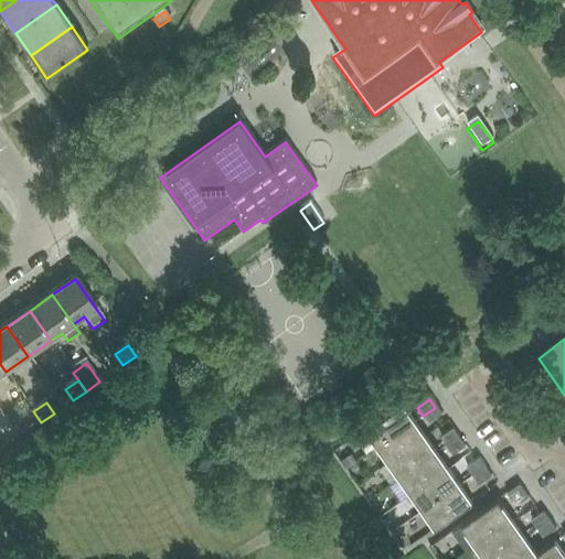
[(414,422),(403,407),(402,406),(364,432),(376,449),(414,422)]
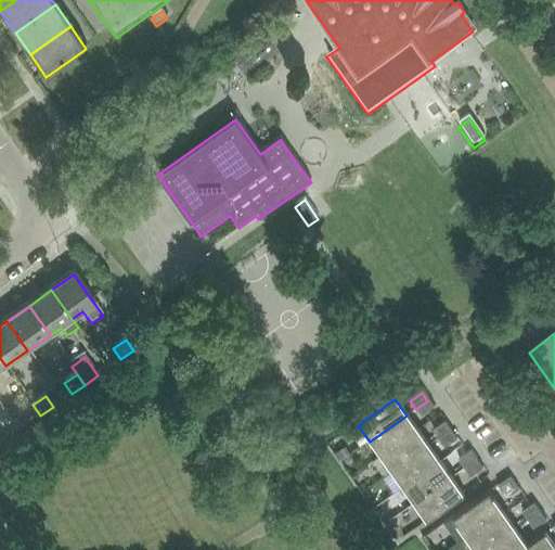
[(422,419),(434,411),(427,401),(415,409),(422,419)]
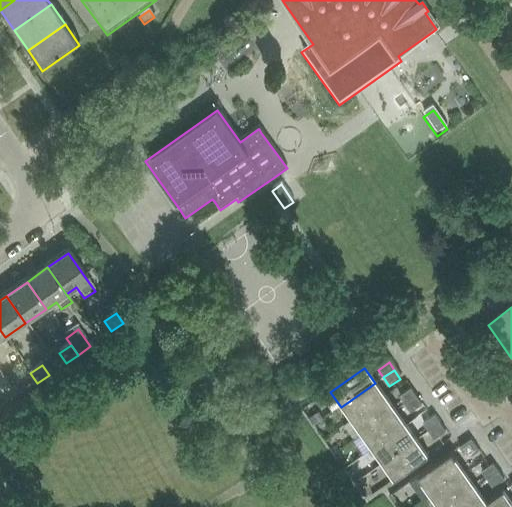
[(25,392),(37,383),(30,373),(18,382),(25,392)]
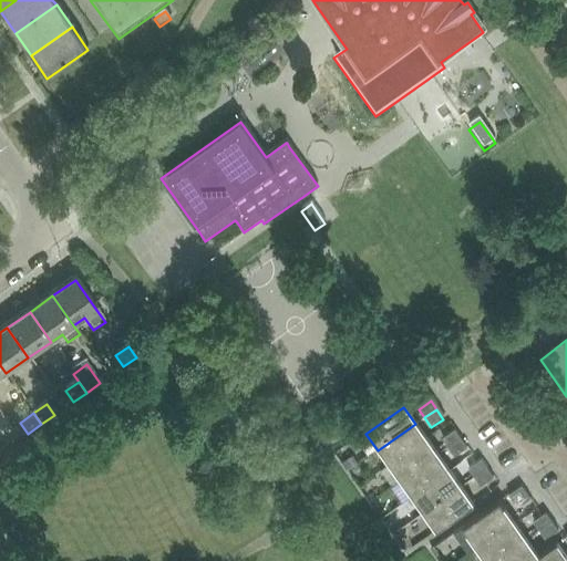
[(389,467),(426,440),(415,424),(378,450),(389,467)]
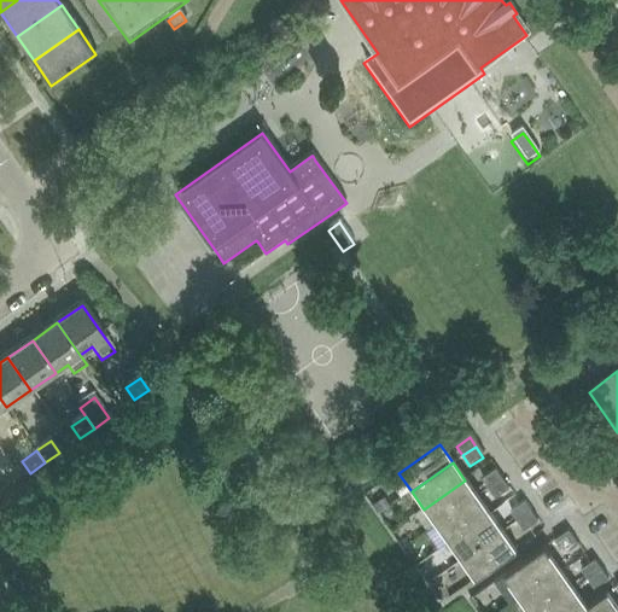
[(488,491),(501,482),(495,473),(482,483),(488,491)]
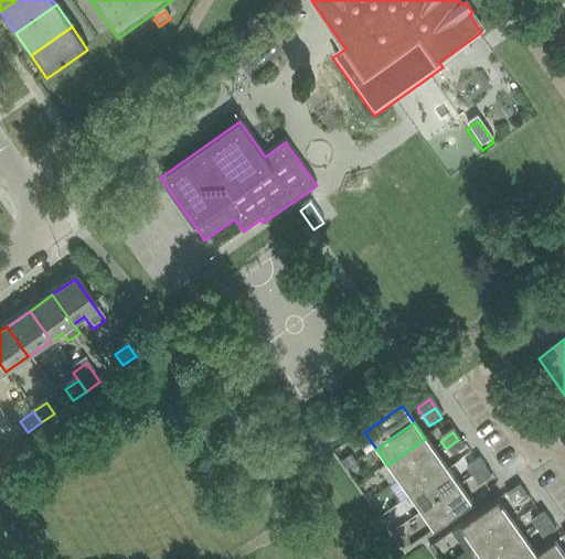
[(400,481),(437,455),(425,439),(387,465),(400,481)]
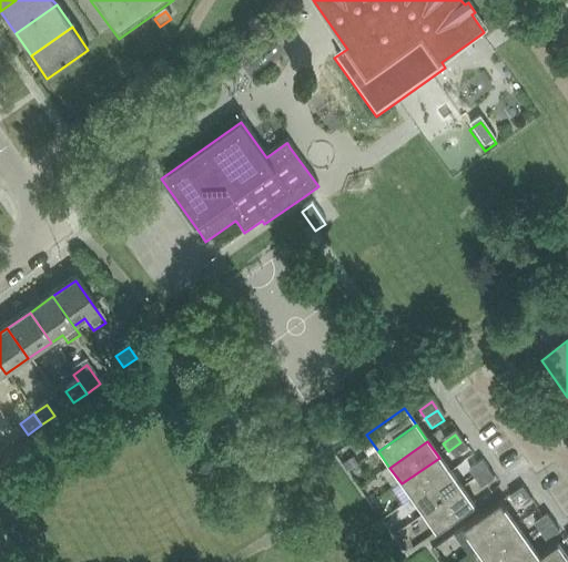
[(455,461),(467,452),(460,442),(448,451),(455,461)]
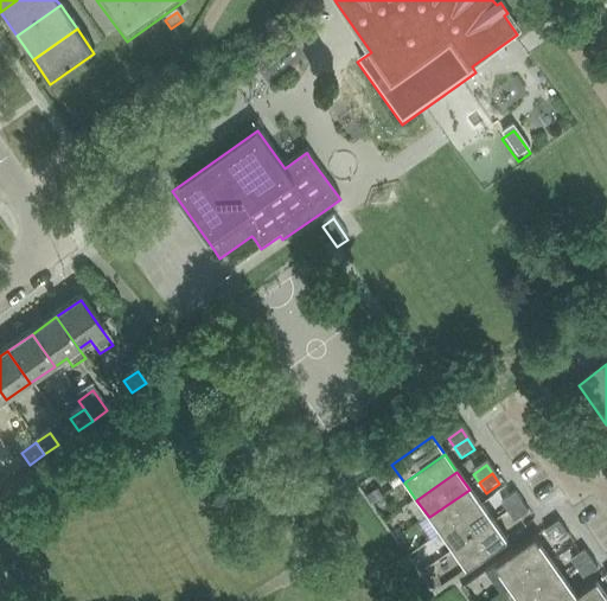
[(441,535),(481,506),(470,490),(429,517),(441,535)]
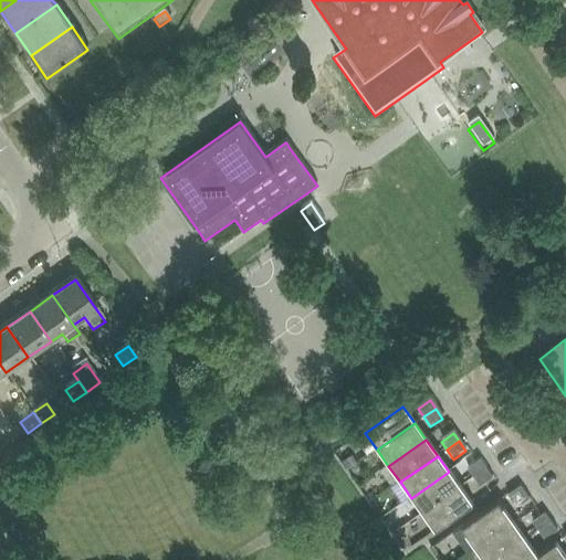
[(473,479),(486,472),(480,463),(468,472),(473,479)]
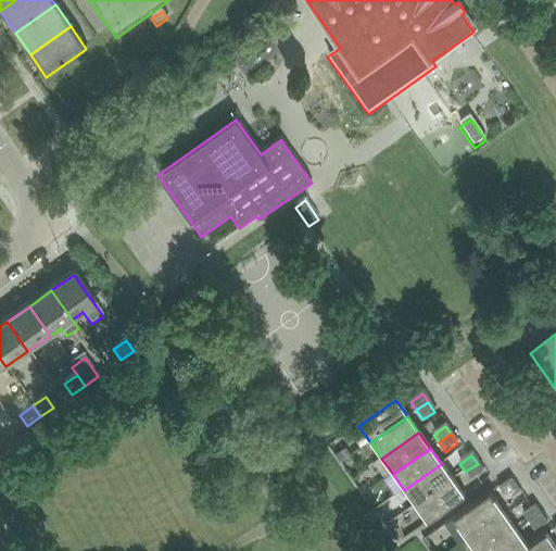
[(416,506),(452,480),(441,464),(404,490),(416,506)]
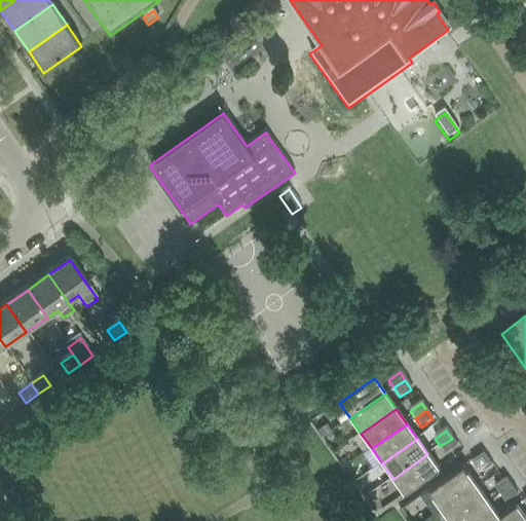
[(446,455),(457,446),(452,439),(440,446),(446,455)]
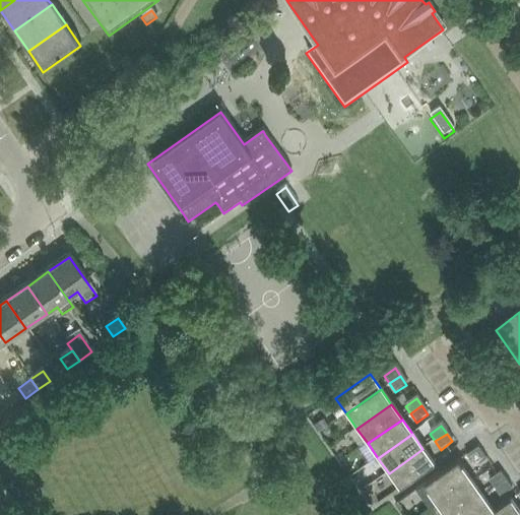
[(434,465),(434,464),(423,449),(389,473),(400,490),(434,465)]
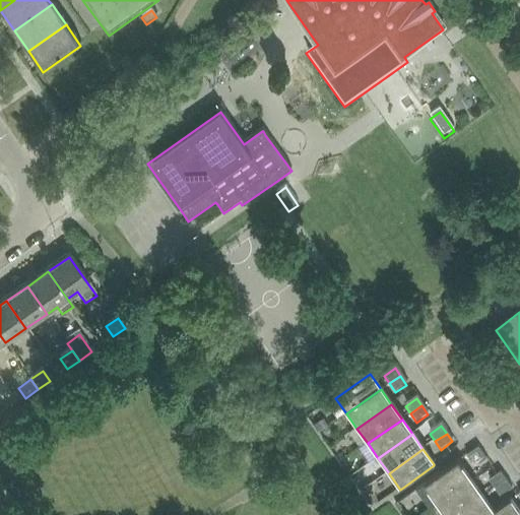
[(477,450),(466,458),(475,471),(486,463),(477,450)]
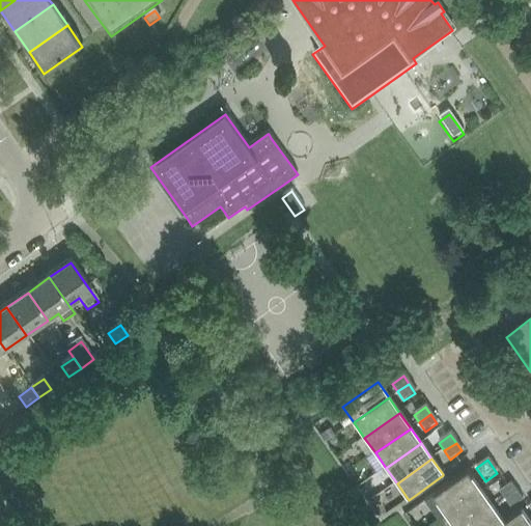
[(482,493),(471,477),(469,473),(434,498),(447,518),(482,493)]
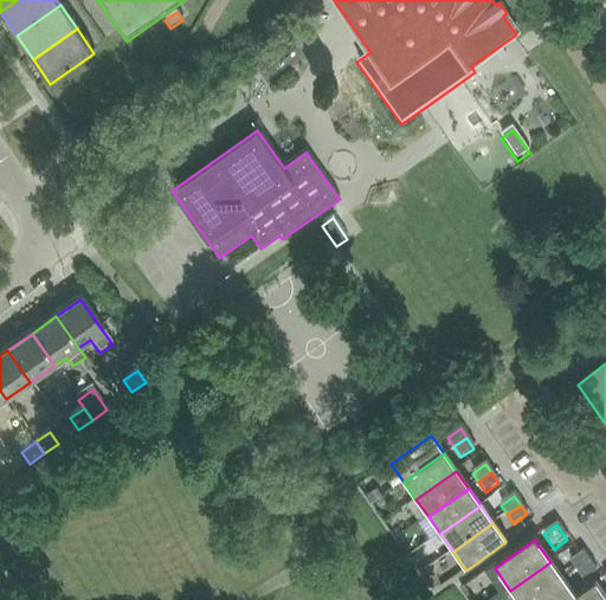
[(575,571),(588,561),(584,553),(569,562),(575,571)]
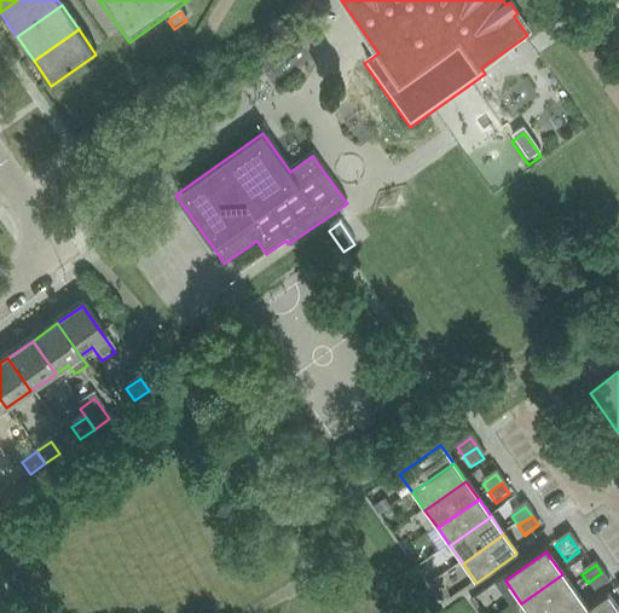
[(595,594),(608,584),(601,573),(588,583),(595,594)]
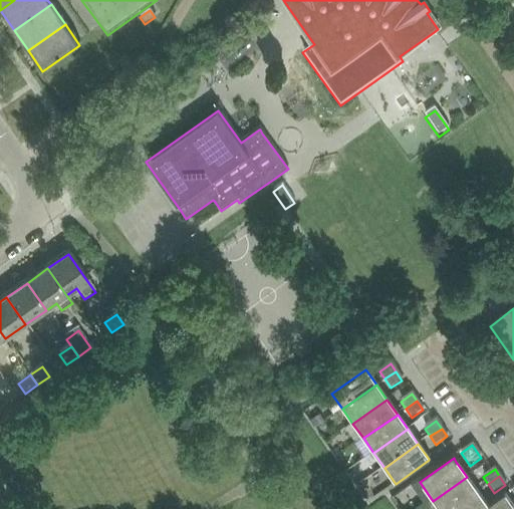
[(452,508),(477,492),(467,477),(433,501),(438,508),(452,508)]
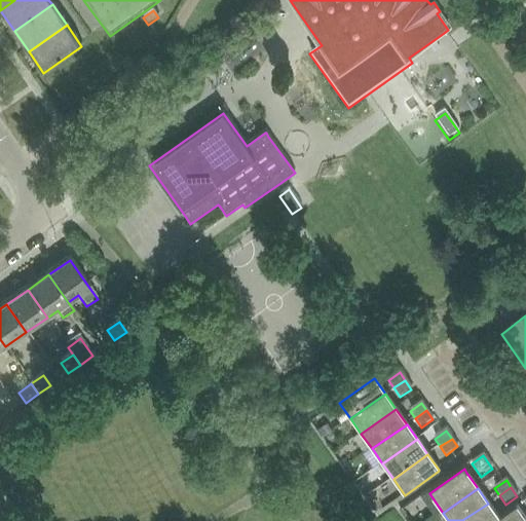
[(497,520),(499,519),(488,504),(462,520),(497,520)]
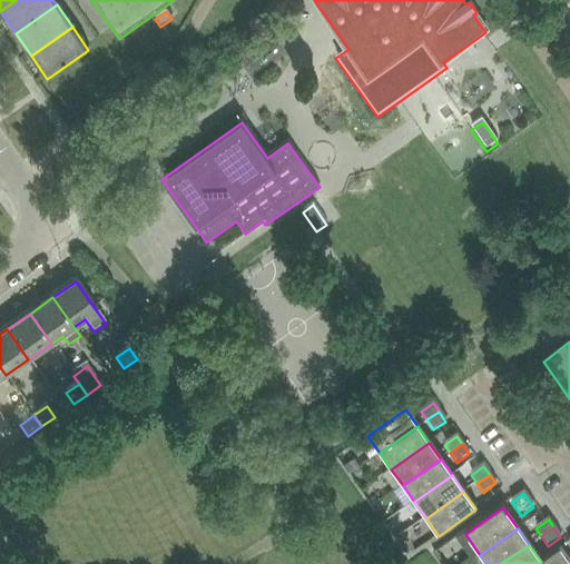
[(569,563),(569,562),(560,547),(541,562),(539,563),(569,563)]
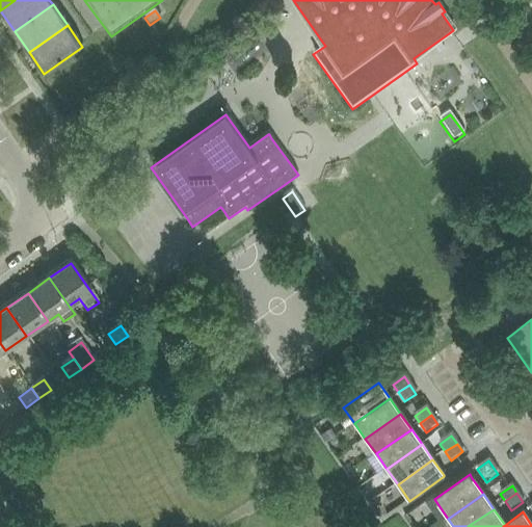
All buildings are outlined.
